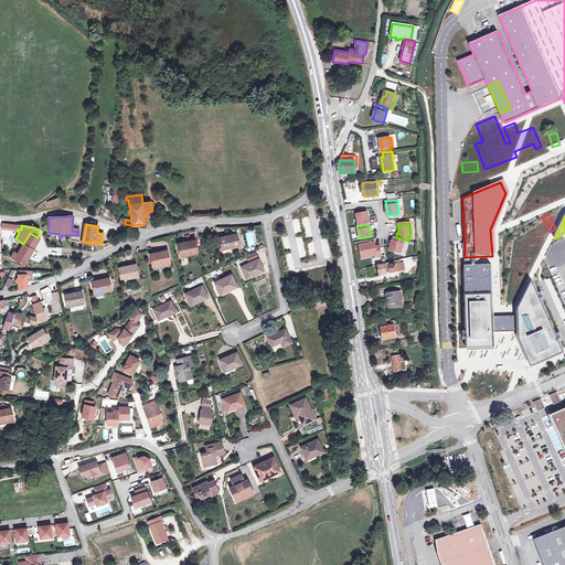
[(23,244),(34,249),(40,238),(38,237),(30,233),(23,244)]
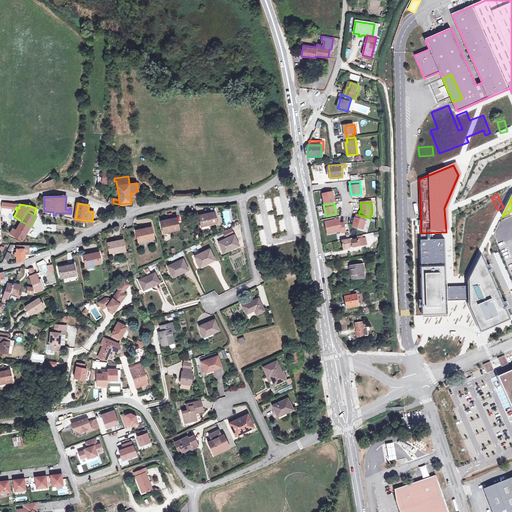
[(214,212),(199,215),(201,225),(209,223),(209,225),(217,223),(214,212)]
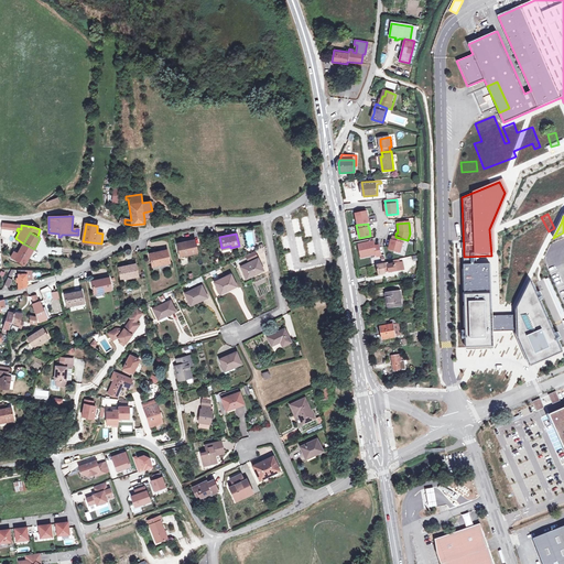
[(396,237),(393,236),(391,240),(388,250),(400,252),(403,239),(396,237)]
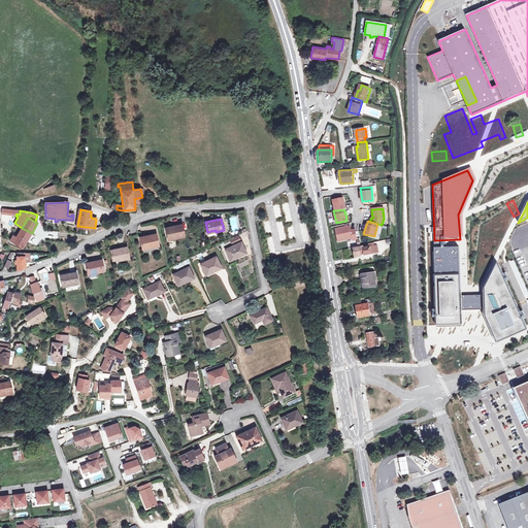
[(183,225),(166,228),(168,238),(176,236),(177,238),(185,236),(183,225)]
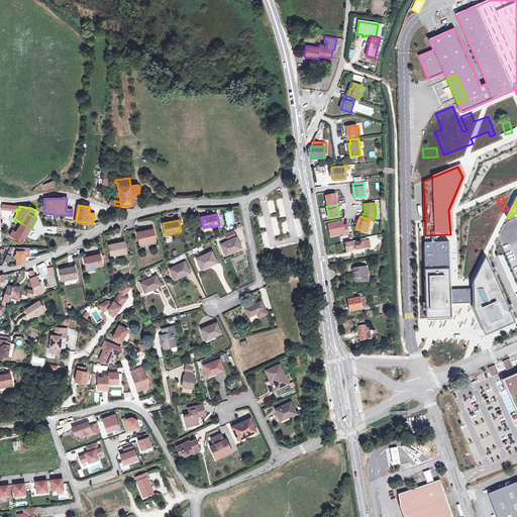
[(342,221),(328,224),(330,236),(344,233),(344,235),(348,234),(348,232),(346,225),(342,225),(342,221)]
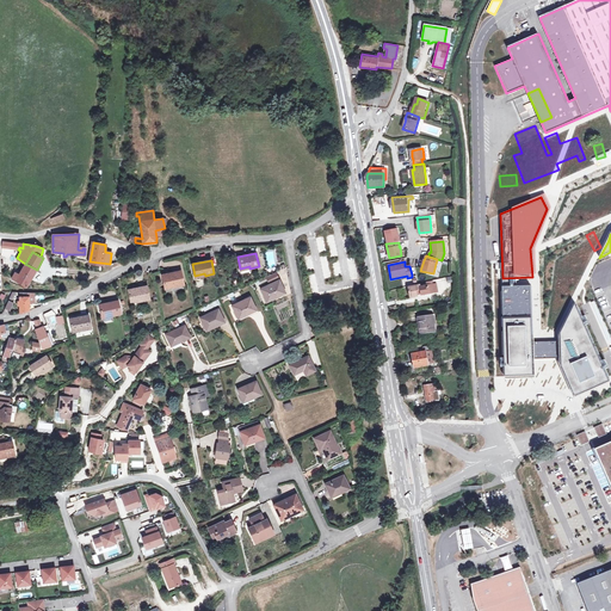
[(26,287),(37,270),(25,264),(19,276),(17,278),(19,279),(18,282),(26,287)]
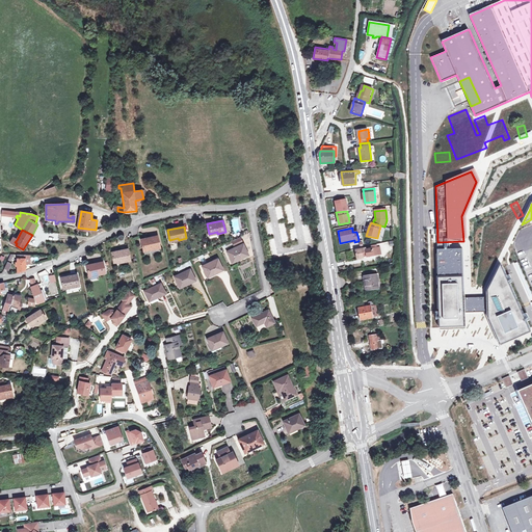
[(484,234),(471,235),(472,242),(484,241),(484,234)]
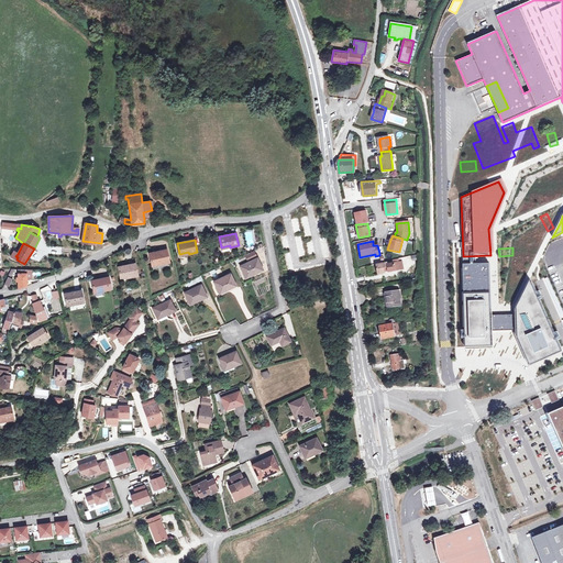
[(166,250),(150,254),(152,265),(161,263),(161,264),(169,263),(166,250)]
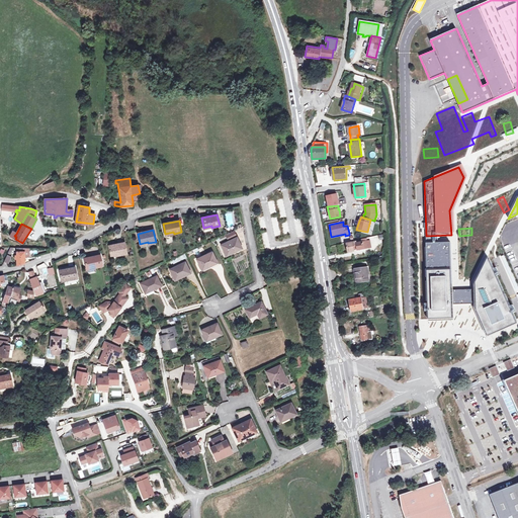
[(237,238),(221,245),(226,255),(233,251),(234,252),(242,248),(237,238)]
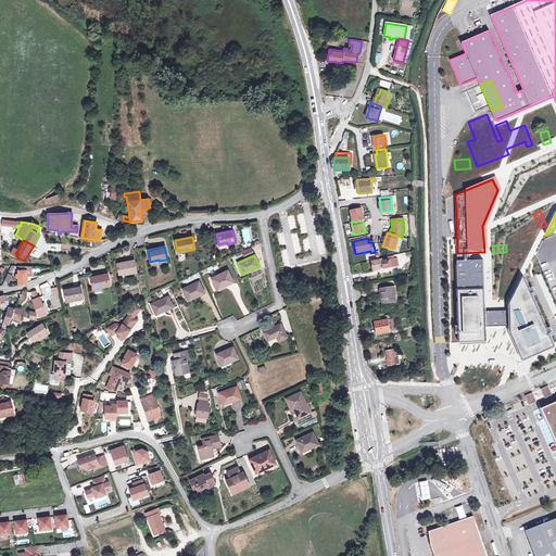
[(383,260),(373,261),(375,270),(380,269),(379,264),(384,263),(386,268),(397,265),(395,258),(394,258),(383,261),(383,260)]
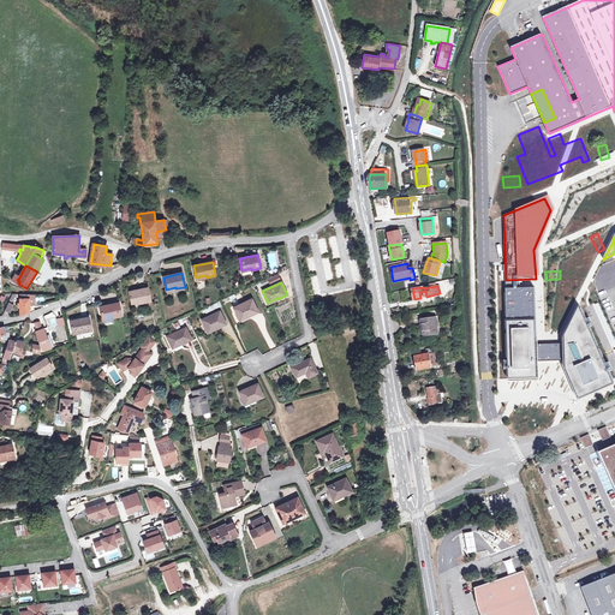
[(148,288),(129,292),(131,303),(137,303),(137,304),(150,302),(148,288)]
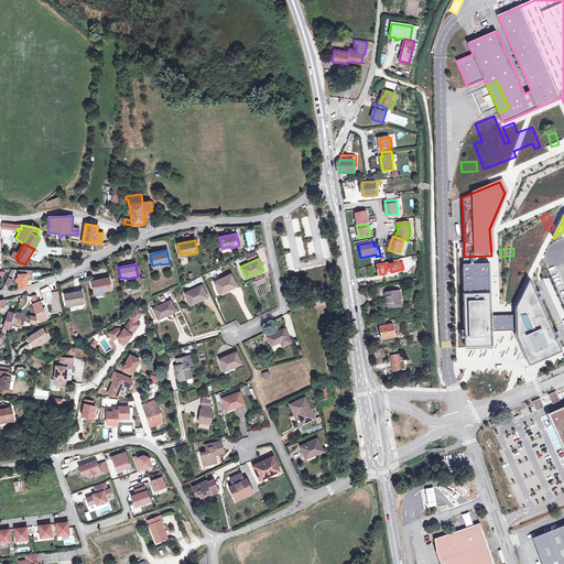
[(512,332),(511,317),(494,318),(492,264),(466,264),(469,350),(497,349),(496,332),(512,332)]
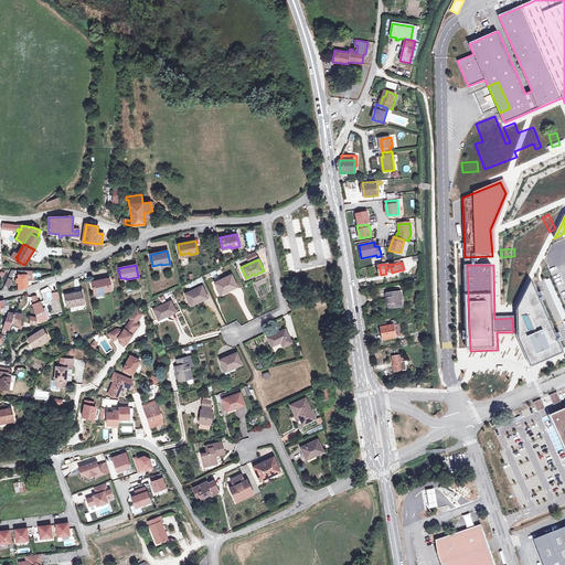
[(25,270),(19,269),(19,278),(17,278),(17,283),(19,283),(19,290),(27,287),(27,275),(25,275),(25,270)]
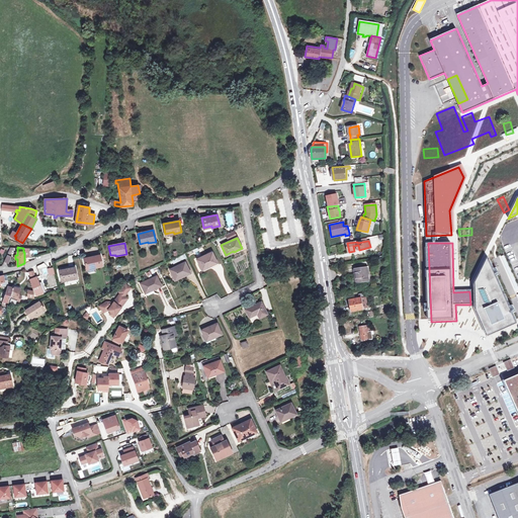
[(517,326),(517,316),(487,249),(471,281),(469,291),(470,305),(469,313),(486,340),(517,326)]
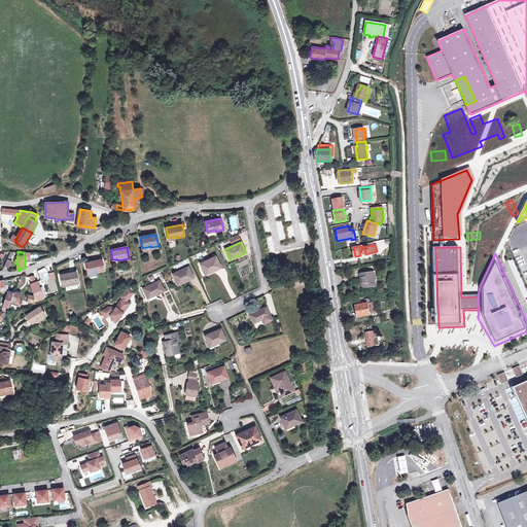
[(216,256),(200,264),(205,274),(213,270),(213,271),(221,268),(216,256)]
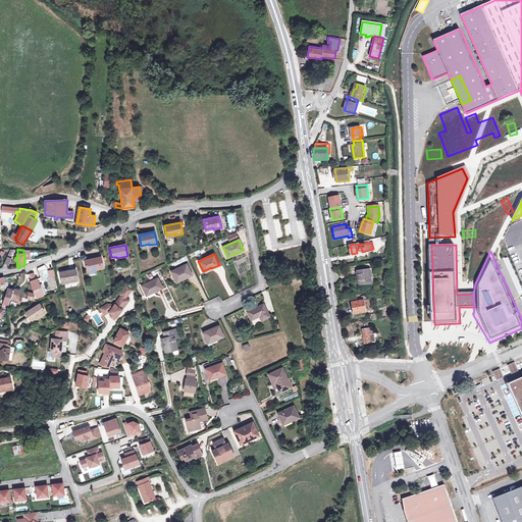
[(103,268),(101,257),(85,260),(87,270),(95,268),(95,270),(103,268)]
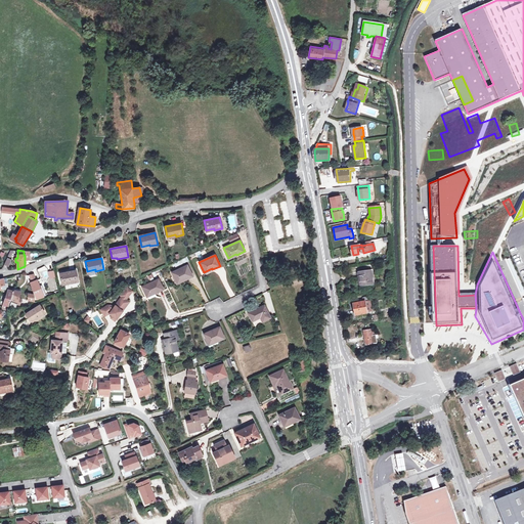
[(187,265),(172,272),(176,282),(184,278),(184,279),(192,276),(187,265)]
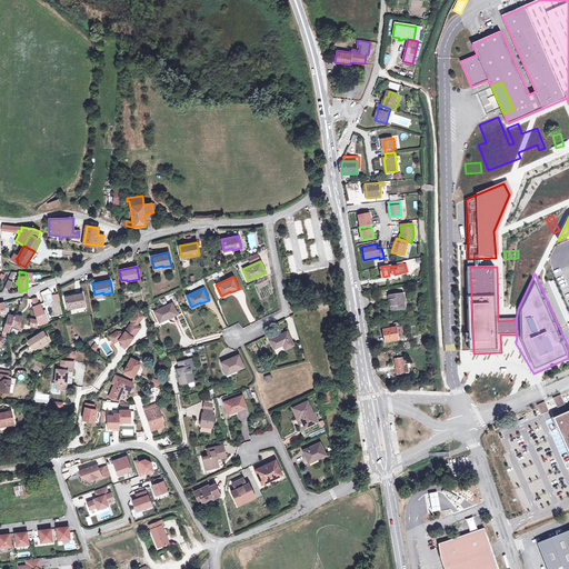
[(82,293),(65,297),(67,308),(76,306),(77,308),(85,306),(82,293)]
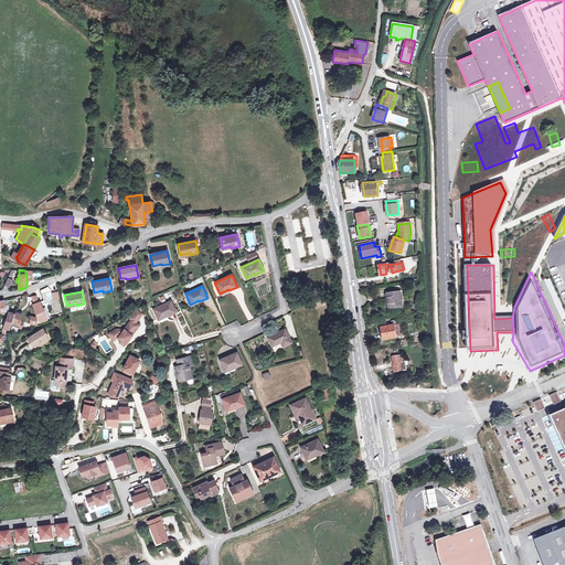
[(401,291),(388,294),(390,299),(387,299),(388,309),(403,307),(401,291)]
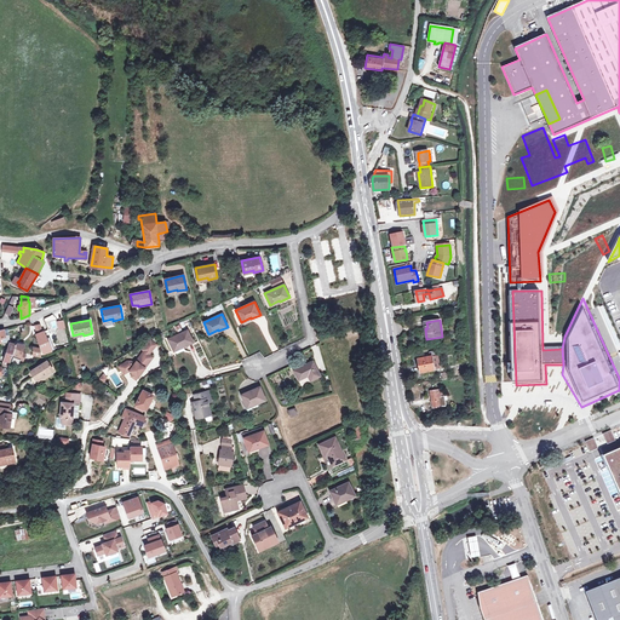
[(187,331),(168,339),(173,350),(183,346),(183,348),(193,343),(187,331)]
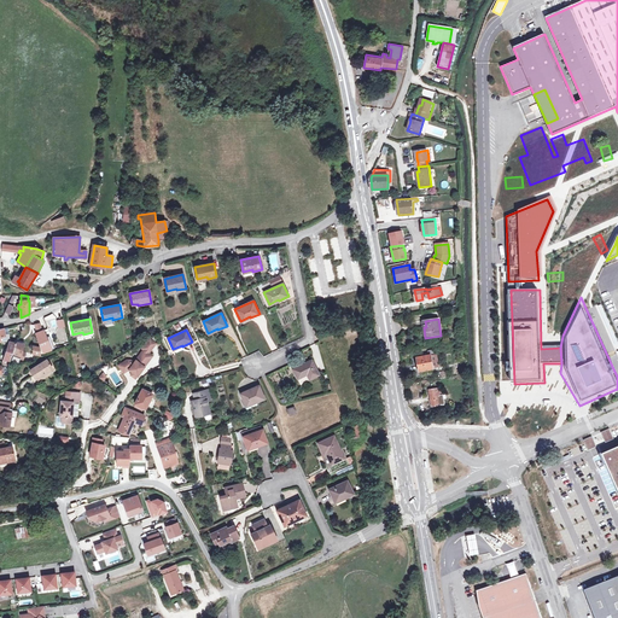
[(51,350),(50,347),(44,331),(38,333),(36,333),(44,353),(51,350)]
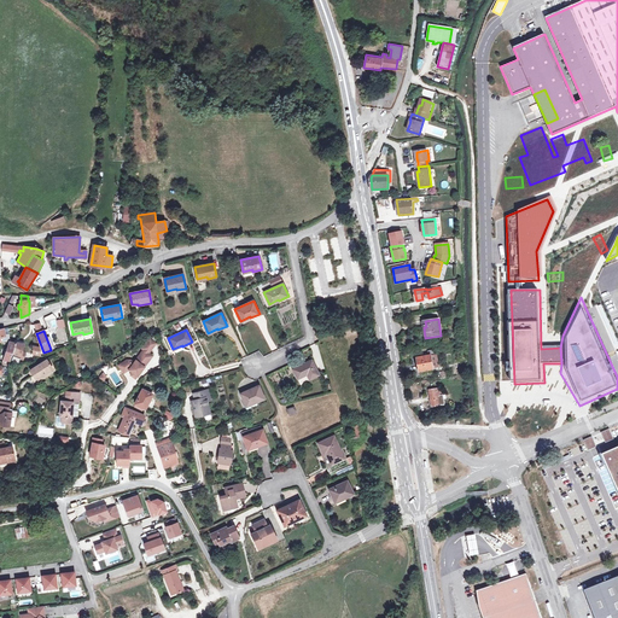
[(138,345),(141,348),(144,345),(150,350),(156,343),(149,338),(138,345)]
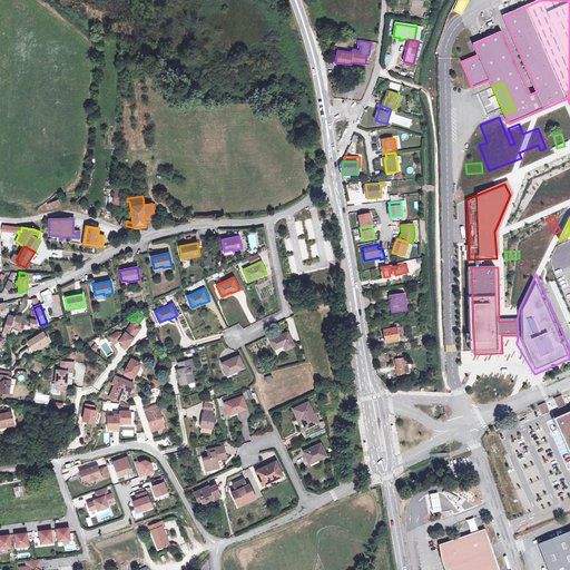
[(15,317),(9,315),(8,318),(7,323),(6,325),(2,336),(7,337),(11,325),(10,324),(15,317)]
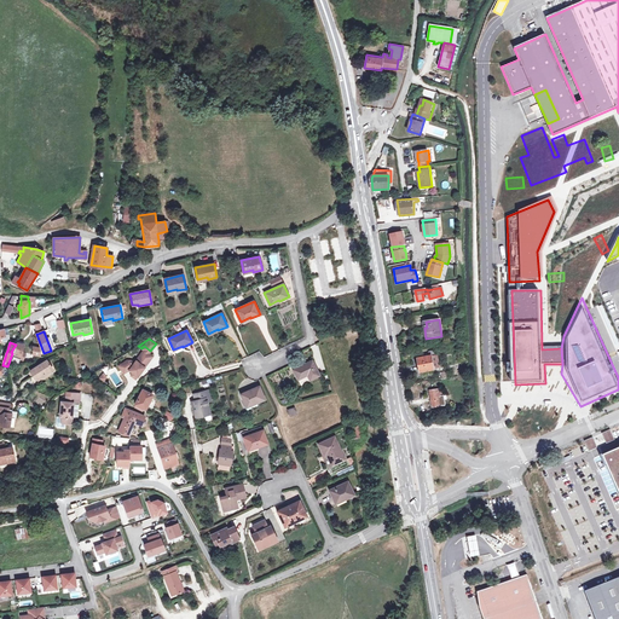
[(13,356),(19,358),(23,359),(25,354),(22,352),(24,345),(23,345),(18,343),(13,356)]
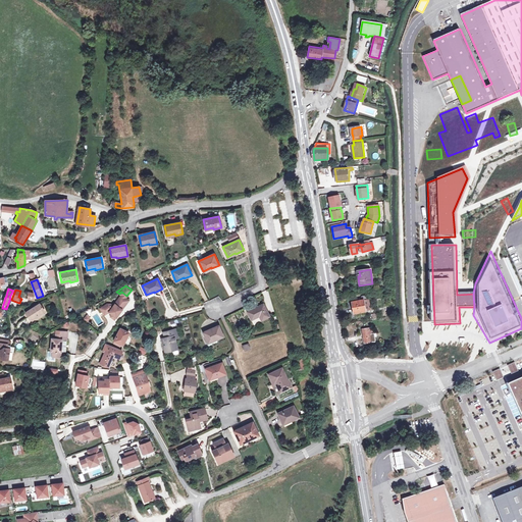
[(107,304),(103,306),(107,313),(108,312),(112,315),(116,317),(120,311),(119,310),(120,309),(121,310),(128,301),(125,298),(126,296),(121,292),(119,294),(121,295),(113,306),(110,304),(107,304)]
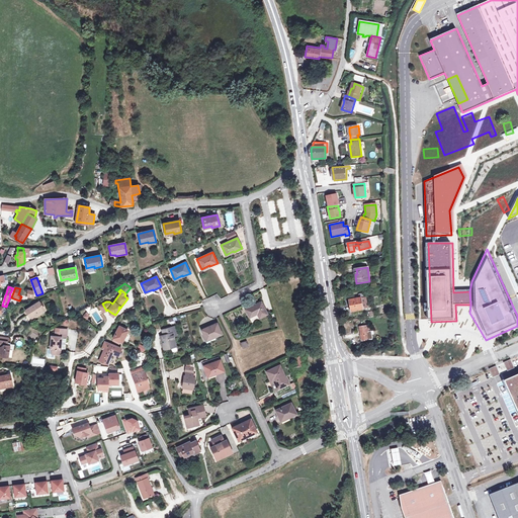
[(363,309),(361,298),(355,299),(350,300),(352,311),(363,309)]
